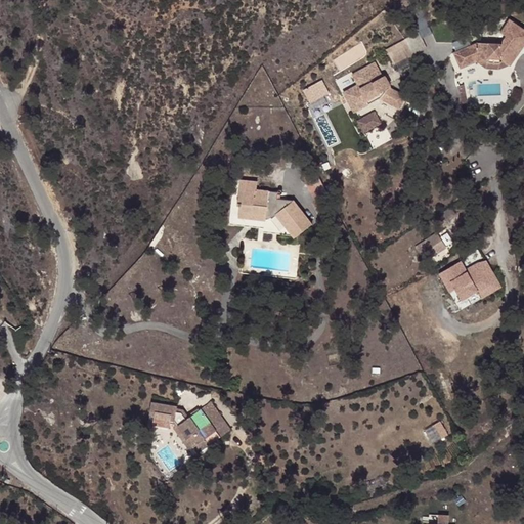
[(523,45),(523,29),(509,18),(499,32),(506,36),(500,43),(488,42),(488,43),(478,42),(453,53),(461,69),(476,61),(487,62),(487,58),(499,58),(499,62),(510,66),(523,45)]
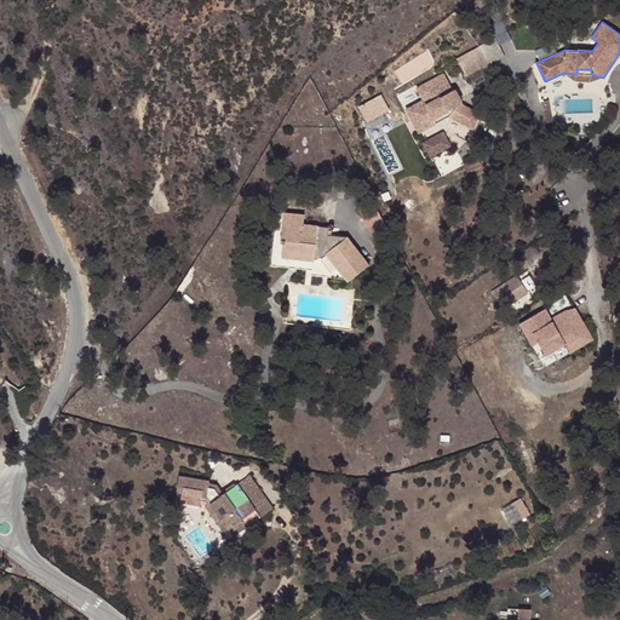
[(495,38),(457,58),(466,78),(512,53),(506,41),(499,45),(495,38)]
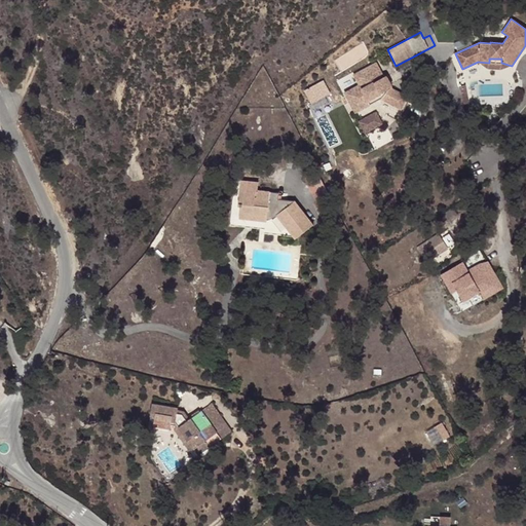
[(384,76),(376,62),(352,75),(358,84),(343,92),(354,113),(370,106),(370,104),(368,102),(379,96),(380,99),(381,100),(401,110),(408,97),(391,87),(392,86),(386,75),(384,76)]
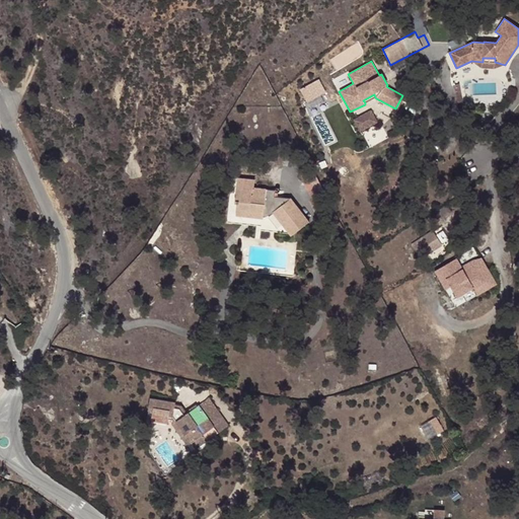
[(306,102),(327,92),(320,78),(299,88),(306,102)]
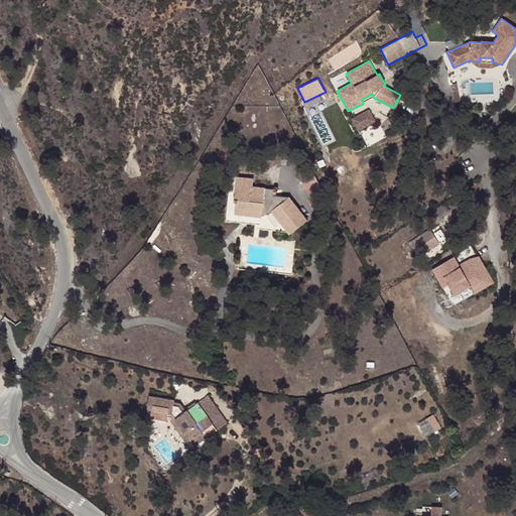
[(361,100),(363,102),(373,97),(372,94),(361,100)]
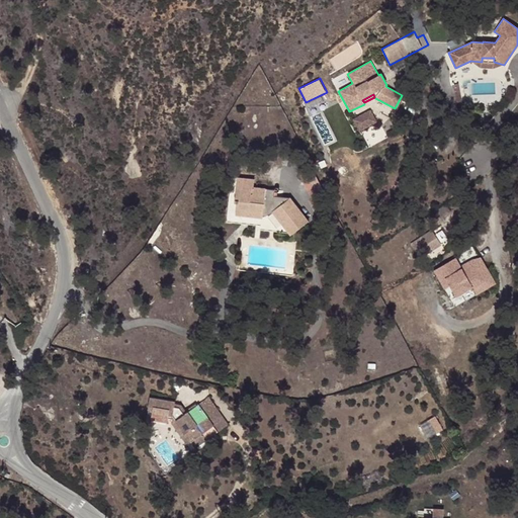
[(353,119),(359,132),(377,121),(370,109),(353,119)]
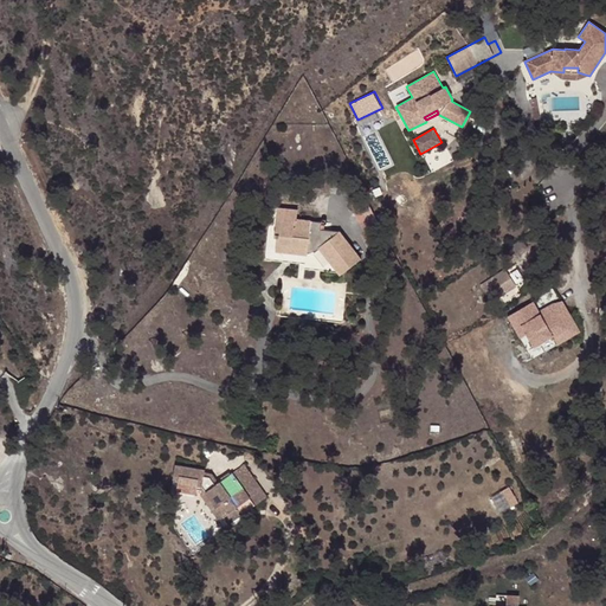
[(362,199),(347,206),(361,232),(376,225),(362,199)]
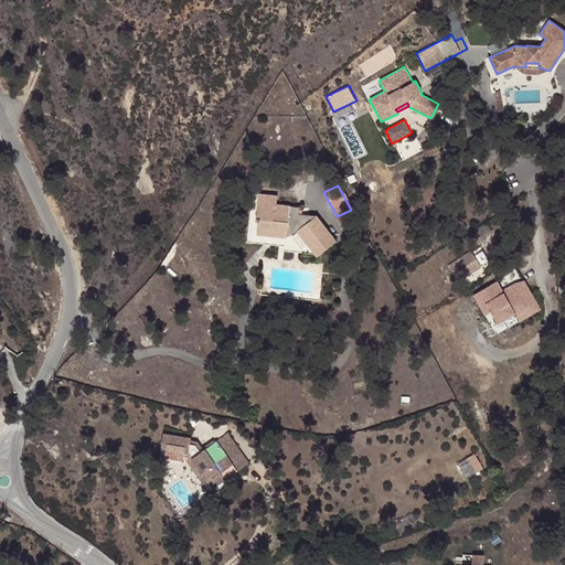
[(273,194),(246,192),(241,238),(277,244),(278,248),(313,254),(331,240),(311,214),(295,211),(295,206),(270,202),(273,194)]
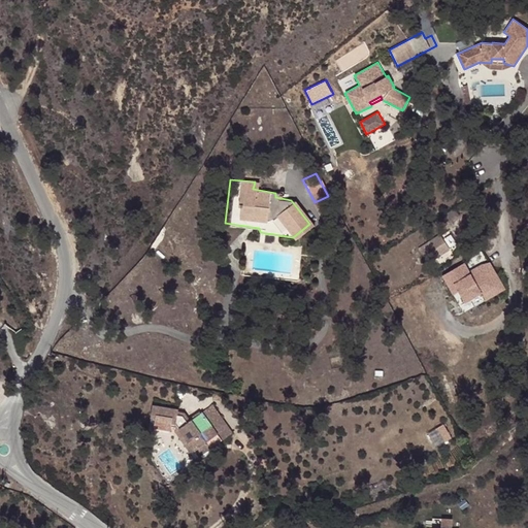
[(441,233),(430,241),(439,256),(451,249),(441,233)]
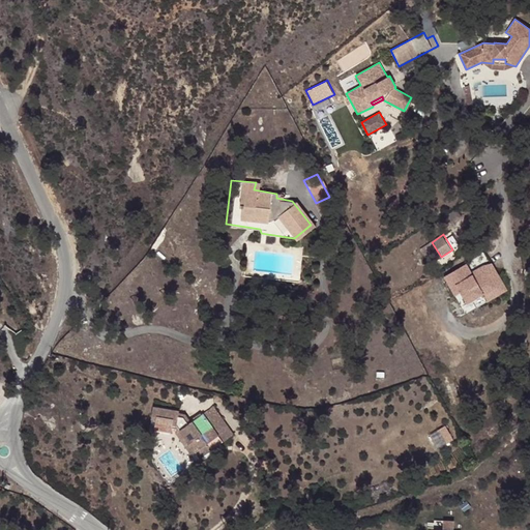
[(431,243),(425,246),(434,261),(439,257),(431,243)]
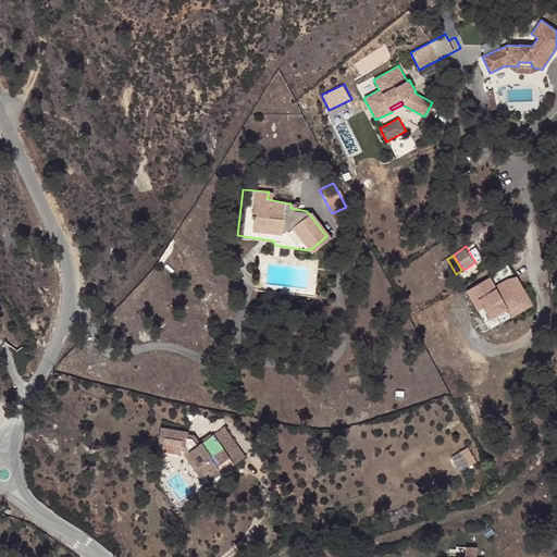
[(494,297),(470,310),(481,329),(486,326),(493,338),(523,321),(515,305),(507,309),(502,308),(500,309),(494,297)]
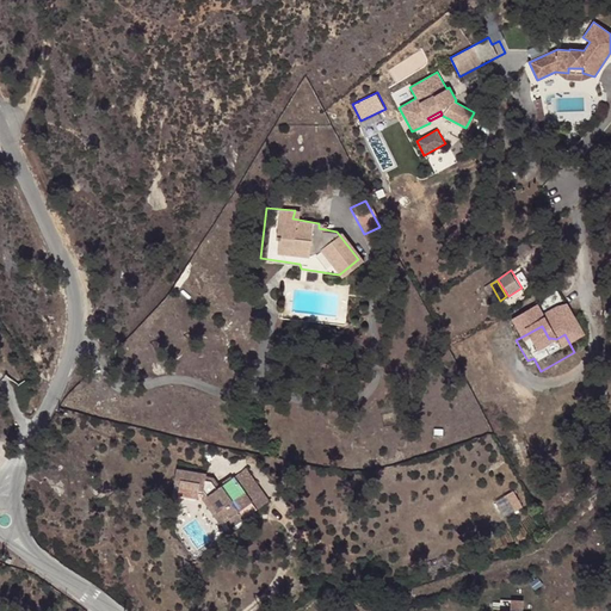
[(534,358),(528,360),(539,383),(587,357),(571,326),(563,331),(550,338),(556,339),(565,334),(574,352),(541,371),(534,358)]
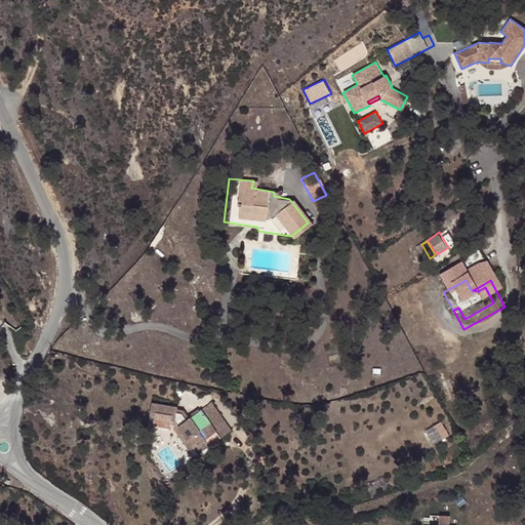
[(206,453),(202,446),(215,439),(202,416),(189,423),(182,415),(177,414),(178,410),(154,403),(151,413),(157,414),(153,427),(168,432),(171,422),(174,425),(172,433),(186,455),(190,453),(194,460),(198,458),(206,453)]
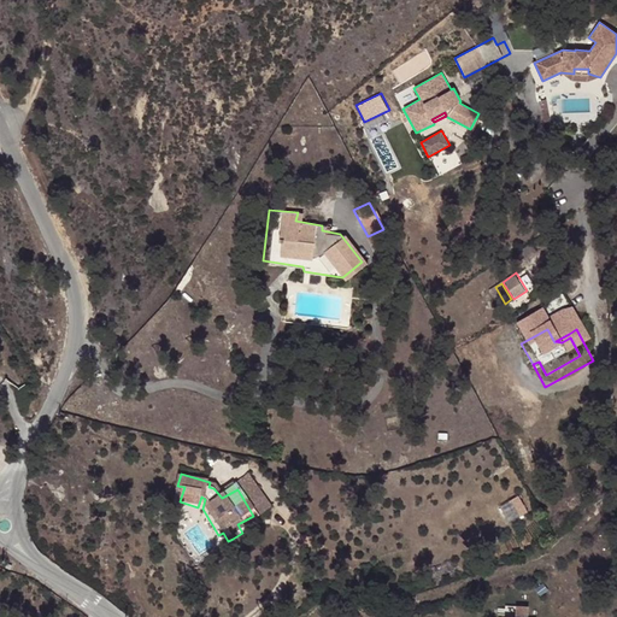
[(252,481),(238,489),(253,516),(238,524),(242,533),(257,523),(271,516),(252,481)]
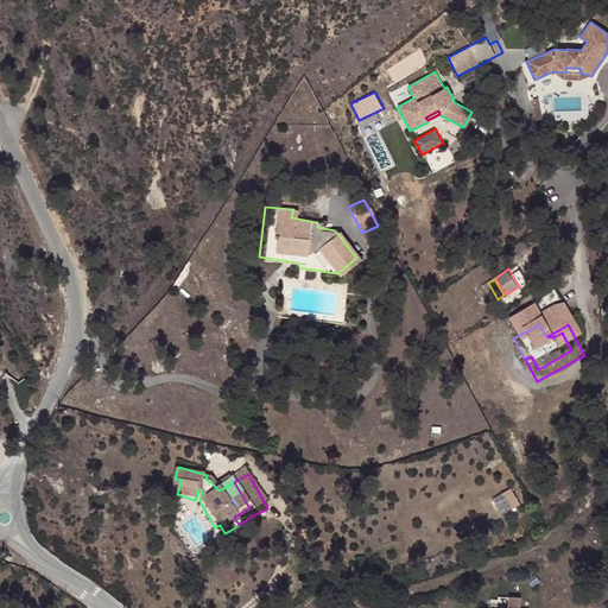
[(494,498),(504,513),(521,502),(512,487),(494,498)]
